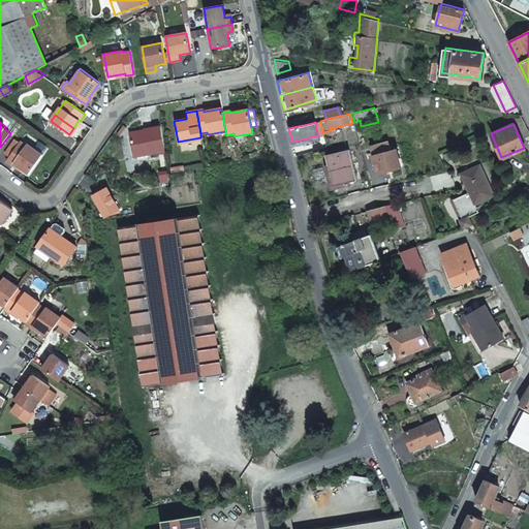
[(134,157),(164,151),(160,126),(144,129),(145,133),(130,136),(134,157)]
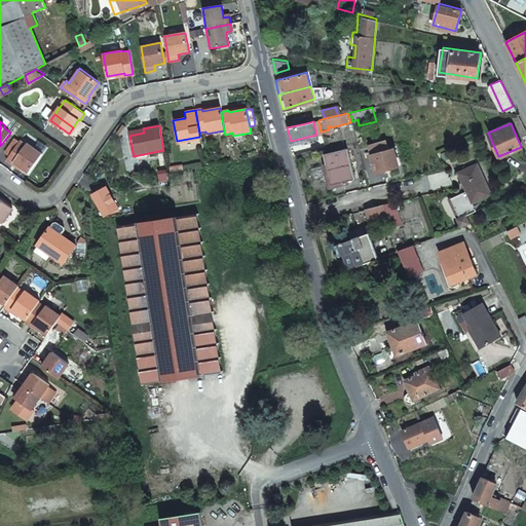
[(15,162),(29,172),(42,153),(28,142),(27,144),(21,140),(7,159),(13,163),(15,162)]
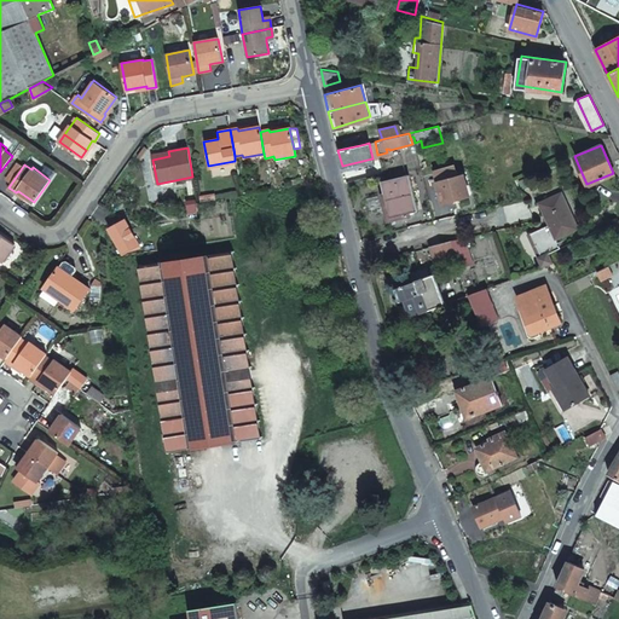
[(462,175),(437,181),(441,202),(468,196),(462,175)]
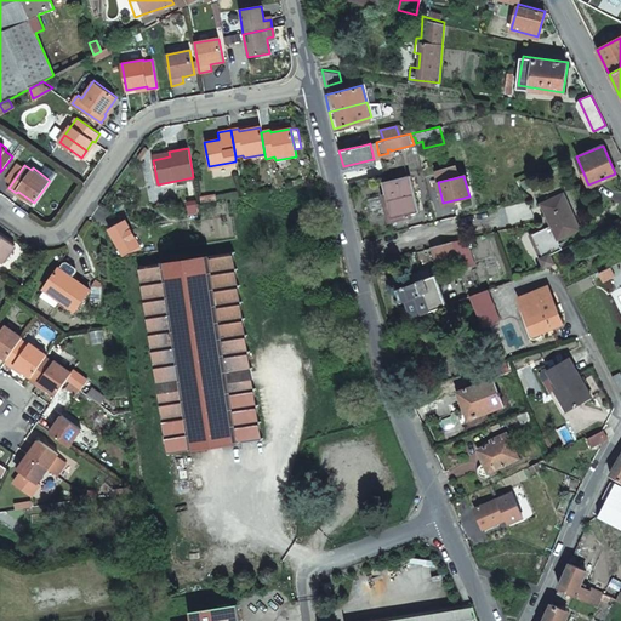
[(408,177),(381,183),(391,217),(417,211),(408,177)]
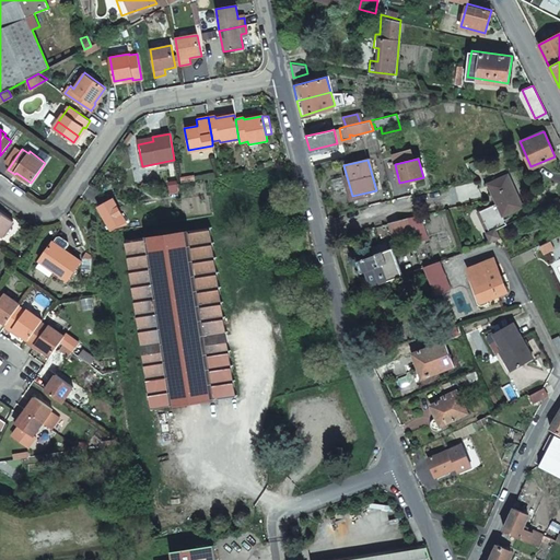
[(509,173),(488,182),(497,203),(488,208),(497,226),(506,222),(503,213),(523,206),(509,173)]
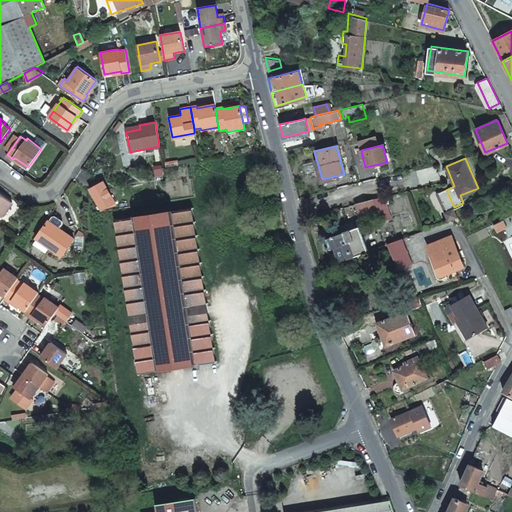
[(360,182),(367,180),(363,169),(357,170),(360,182)]
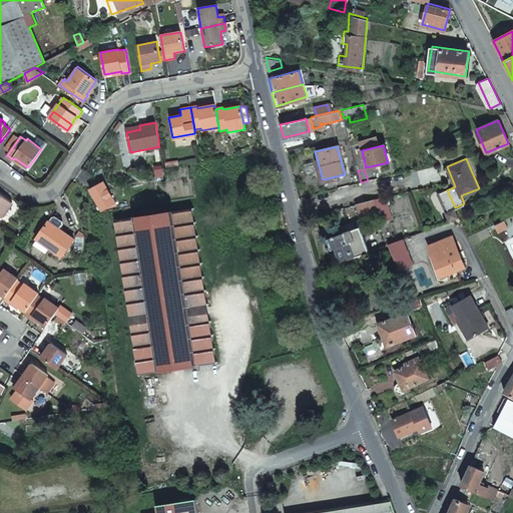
[(102,180),(87,188),(99,211),(114,202),(102,180)]
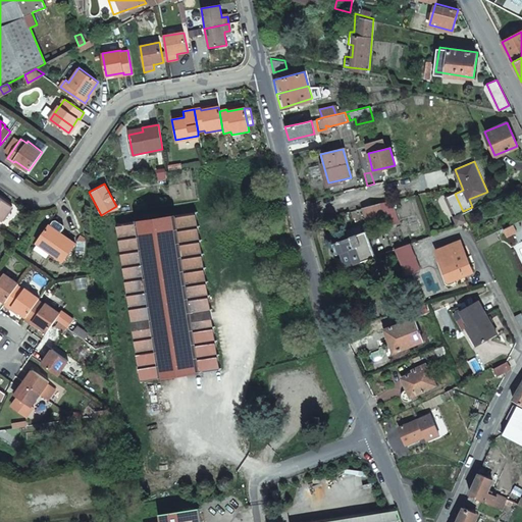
[(0,218),(1,218),(2,218),(12,204),(0,194),(0,218)]
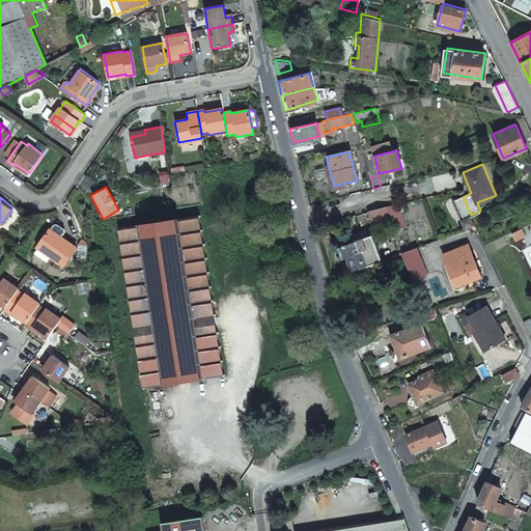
[(463,197),(455,200),(464,220),(462,221),(465,229),(475,225),(471,215),(463,197)]
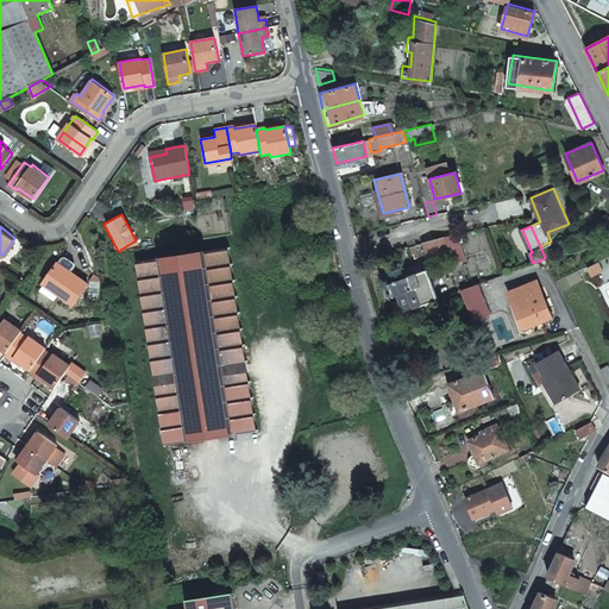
[(522,230),(519,231),(529,253),(532,252),(522,230)]
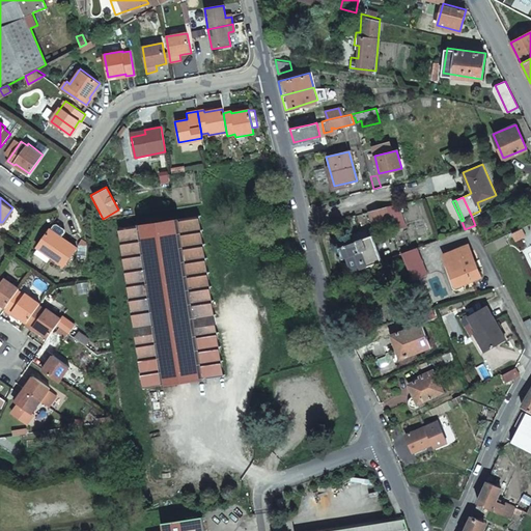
[(398,203),(394,204),(387,206),(391,223),(392,226),(393,230),(404,227),(403,223),(398,203)]
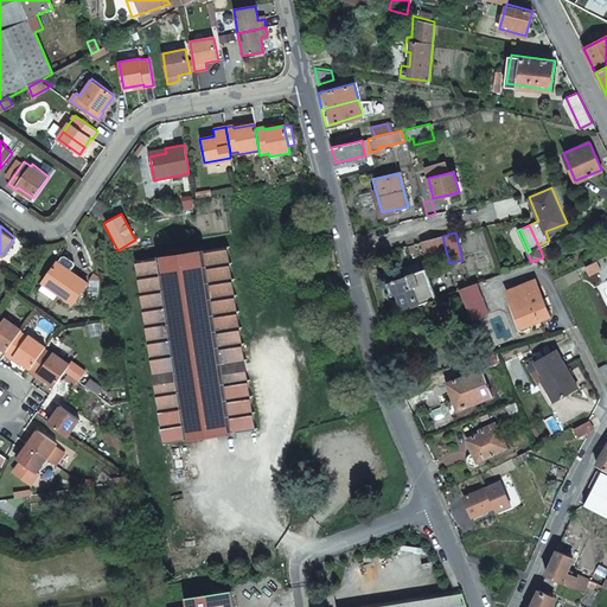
[(447,255),(442,236),(422,241),(427,261),(447,255)]
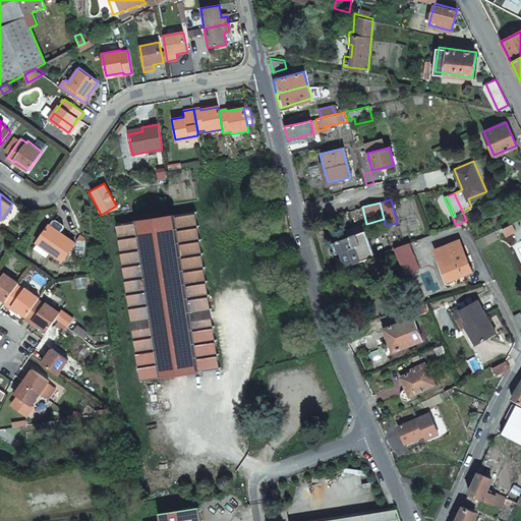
[(194,211),(116,222),(136,352),(129,353),(133,380),(218,366),(194,211)]
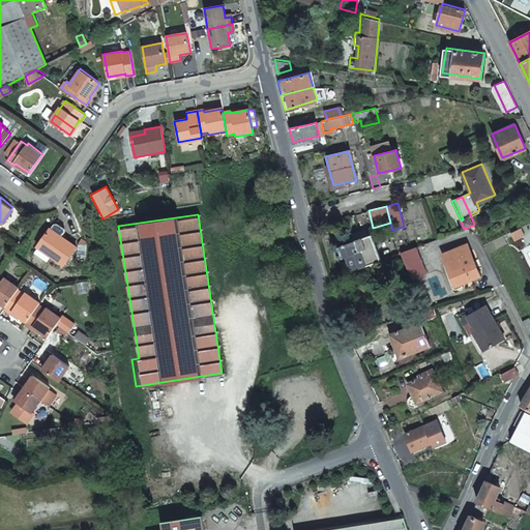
[(516,228),(510,231),(513,237),(524,233),(521,226),(516,228)]
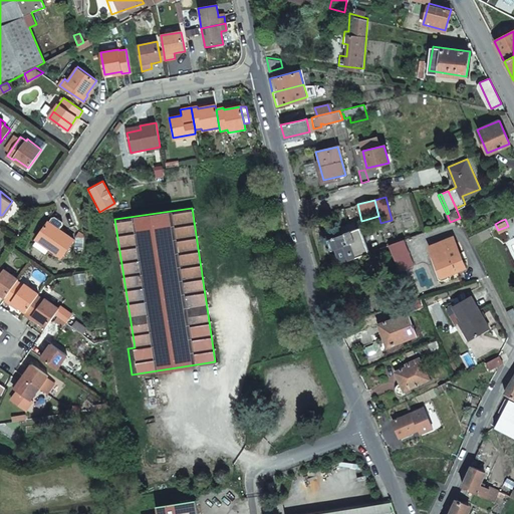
[(36,237),(48,246),(61,256),(73,238),(48,220),(36,237)]
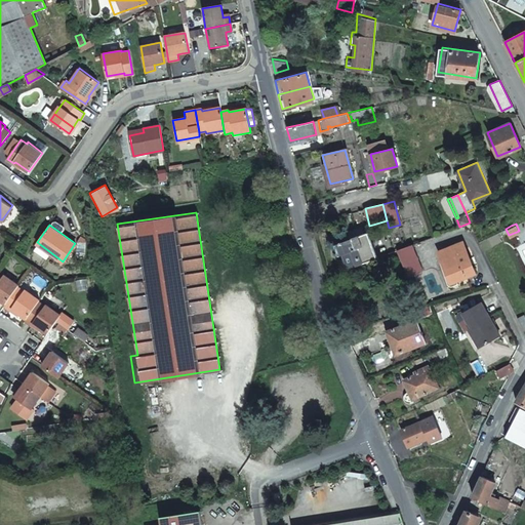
[(350,268),(377,257),(367,232),(335,243),(340,254),(344,253),(350,268)]
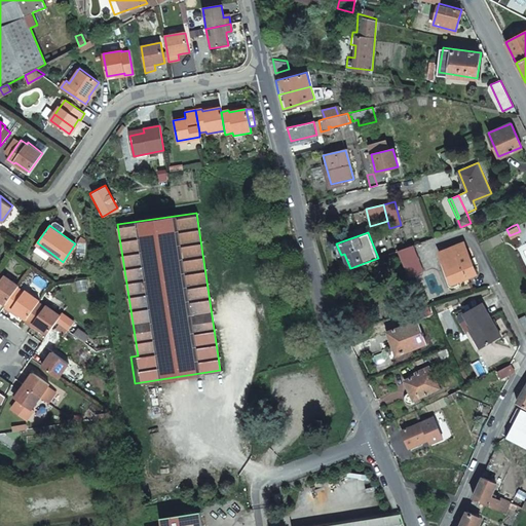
[(45,257),(49,252),(37,242),(33,249),(45,257)]
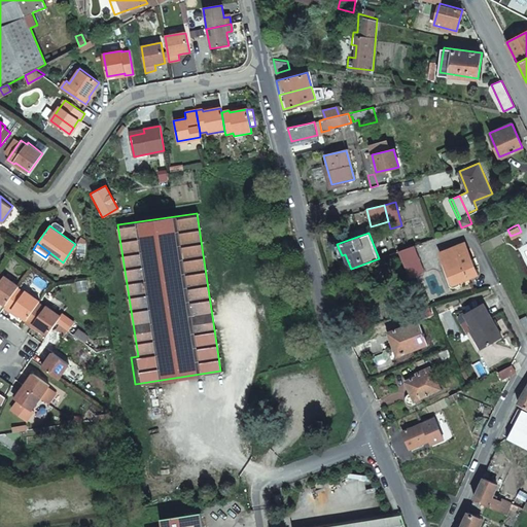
[(464,243),(442,251),(454,282),(478,273),(464,243)]
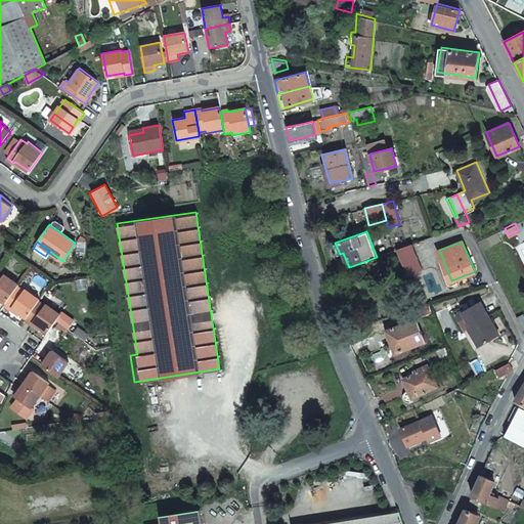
[(423,269),(413,243),(396,249),(407,275),(423,269)]
